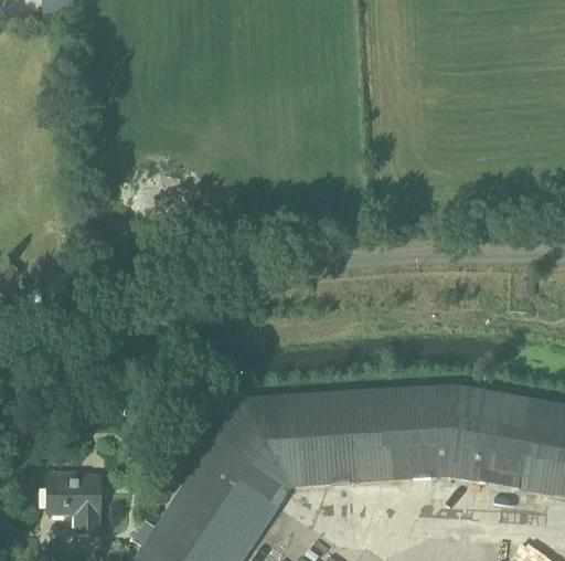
[(40,0),(42,18),(74,16),(73,0),(40,0)]
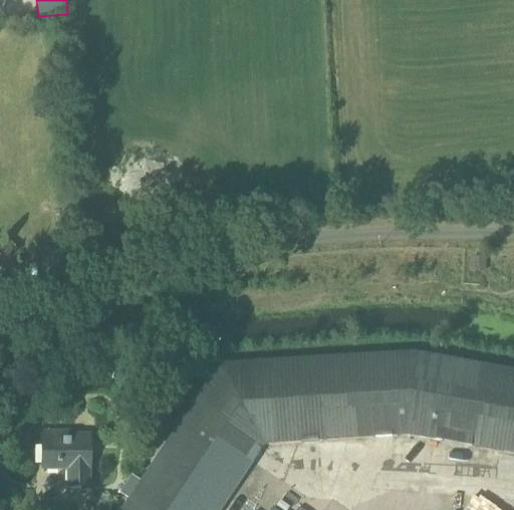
[(0,253),(5,260),(18,249),(9,238),(0,246),(0,253)]
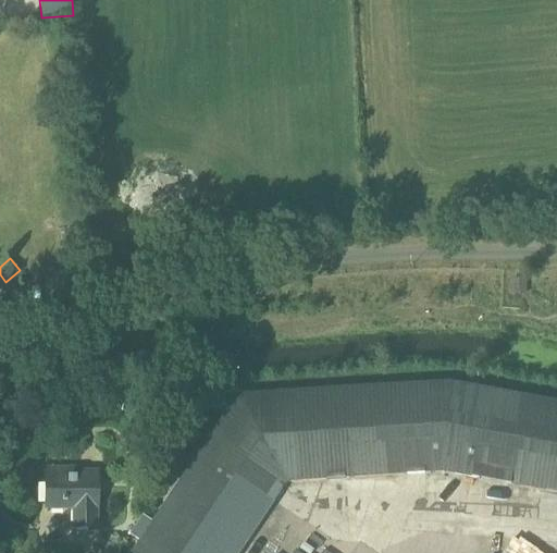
[(528,275),(515,275),(512,275),(512,291),(528,291),(528,275)]
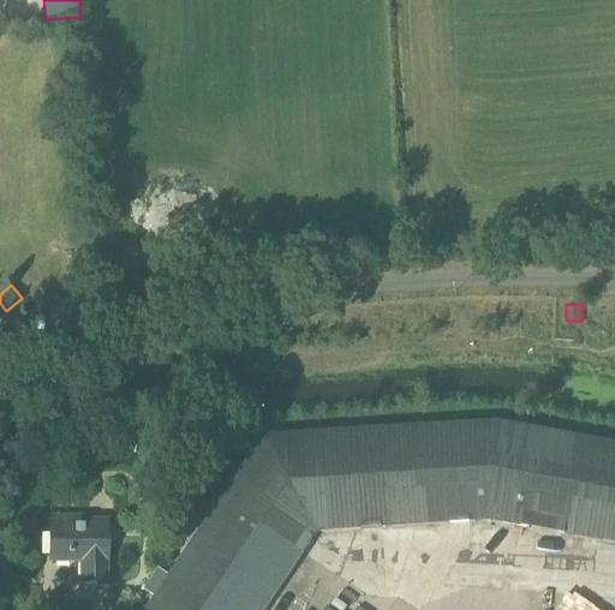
[(155,593),(143,609),(262,609),(318,528),(490,516),(614,539),(614,609),(614,440),(495,418),(266,431),(169,572),(155,593)]
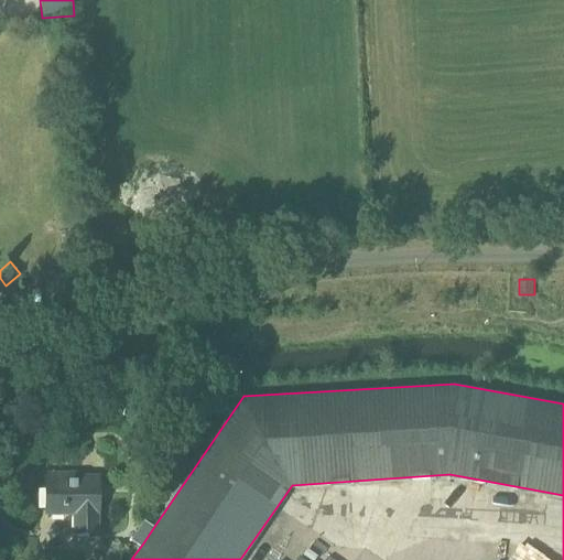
[(46,482),(46,512),(75,512),(75,531),(96,531),(96,513),(97,475),(78,475),(78,482),(46,482)]
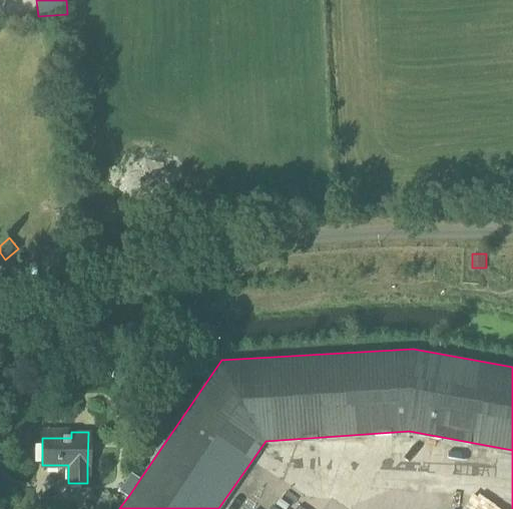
[(132,471),(120,489),(129,495),(141,477),(132,471)]
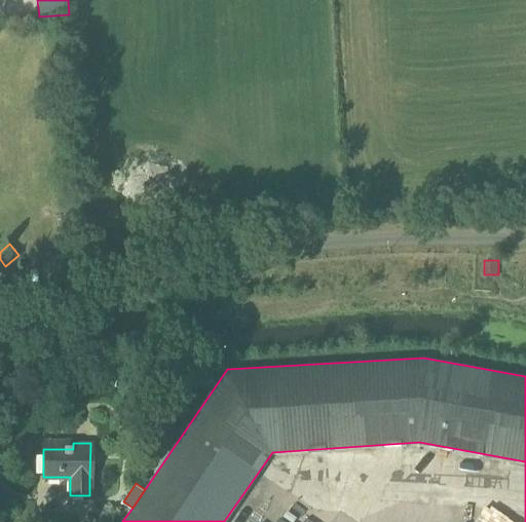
[(263,501),(288,516),(292,509),(267,494),(263,501)]
